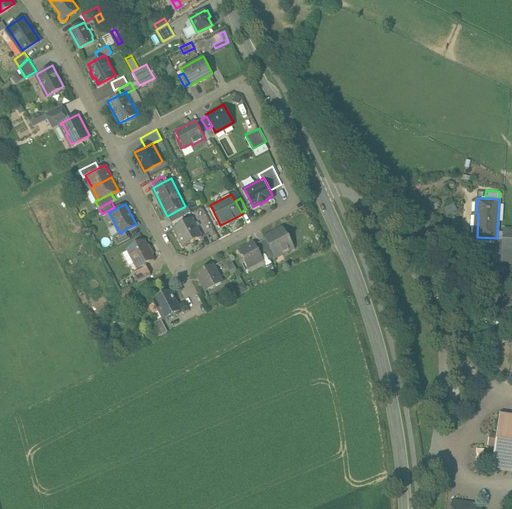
[(182,208),(169,215),(171,220),(183,214),(185,213),(182,208)]
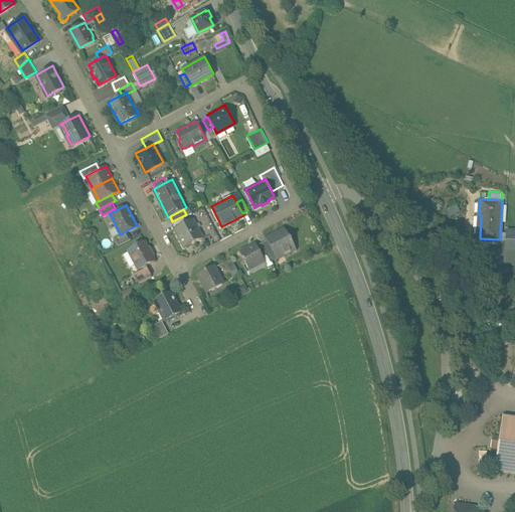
[(184,215),(172,221),(175,227),(187,220),(184,215)]
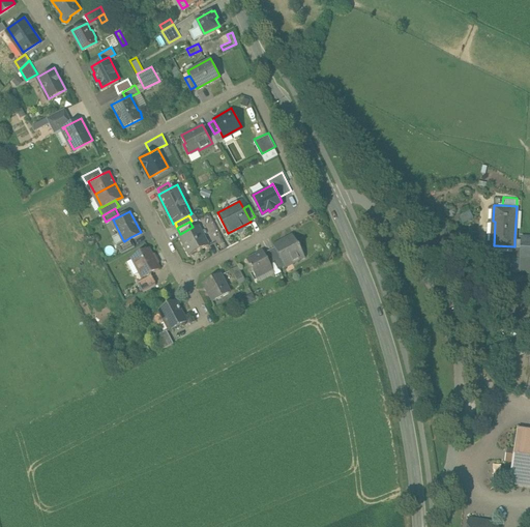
[(180,234),(179,234),(189,254),(209,243),(204,234),(202,236),(196,226),(193,227),(180,234)]
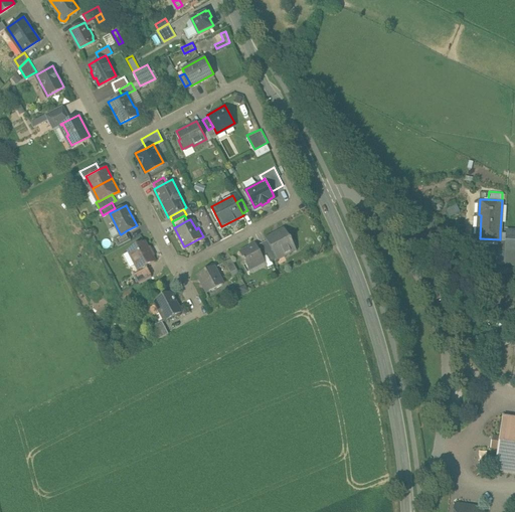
[(285,226),(274,232),(274,233),(268,237),(267,236),(266,236),(267,238),(273,249),(277,257),(284,252),(284,253),(296,247),(292,239),(292,238),(291,237),(290,237),(285,226)]
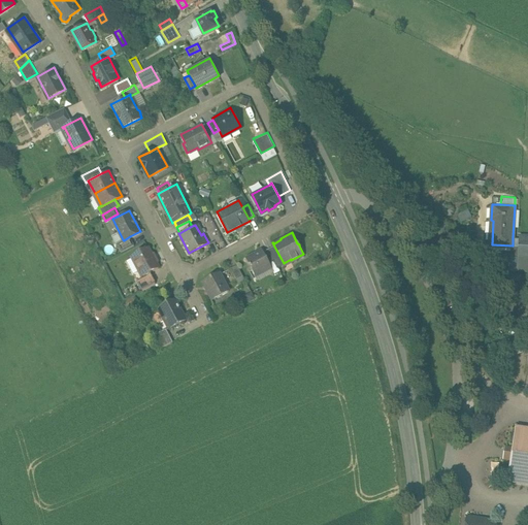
[(527,234),(519,234),(519,237),(513,237),(513,245),(518,245),(518,256),(518,257),(527,257),(527,234)]
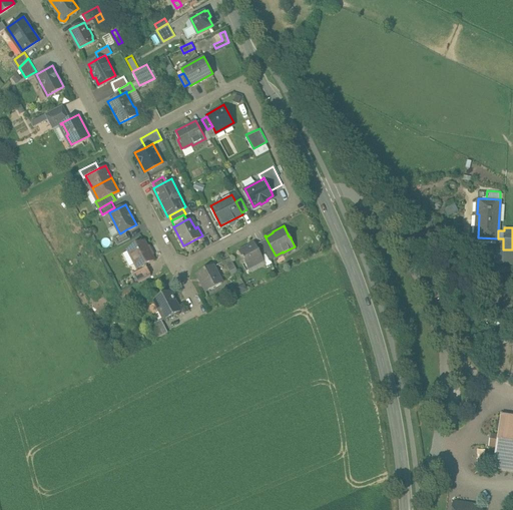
[(126,229),(120,233),(119,232),(113,235),(117,243),(130,237),(126,229)]
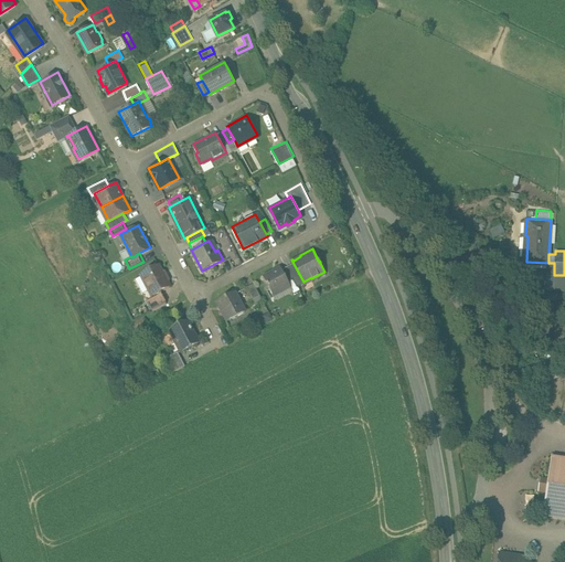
[(292,262),(287,265),(294,276),(299,274),(292,262)]
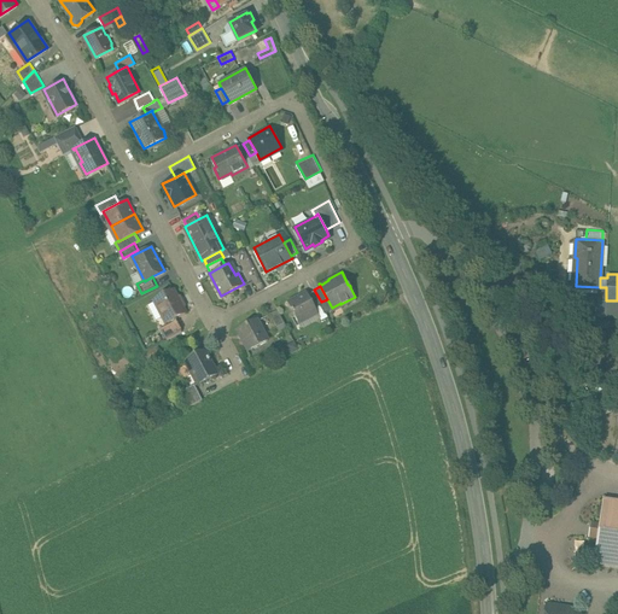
[(173,288),(155,298),(167,321),(186,311),(182,305),(185,303),(180,294),(178,296),(173,288)]
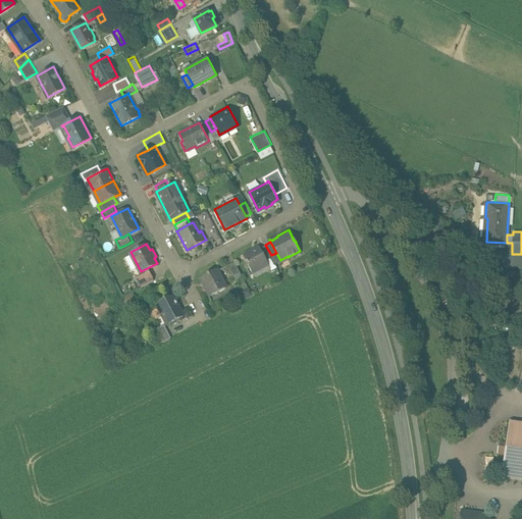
[(271,255),(265,245),(260,248),(265,258),(271,255)]
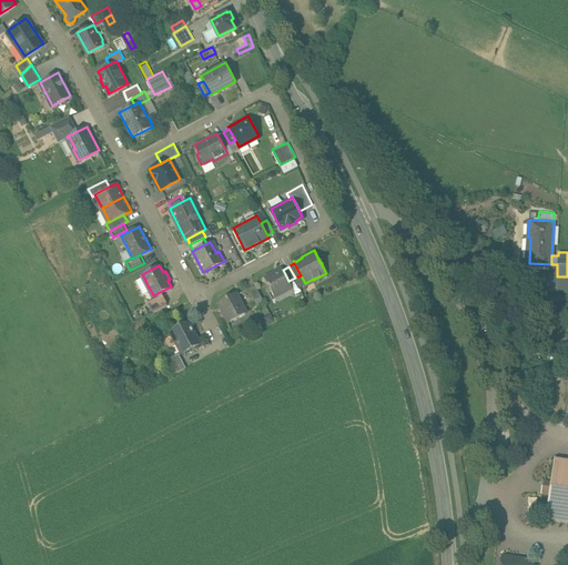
[(279,269),(264,276),(269,284),(269,285),(270,286),(274,295),(282,291),(281,290),(291,284),(288,281),(283,270),(282,269),(280,270),(279,269)]
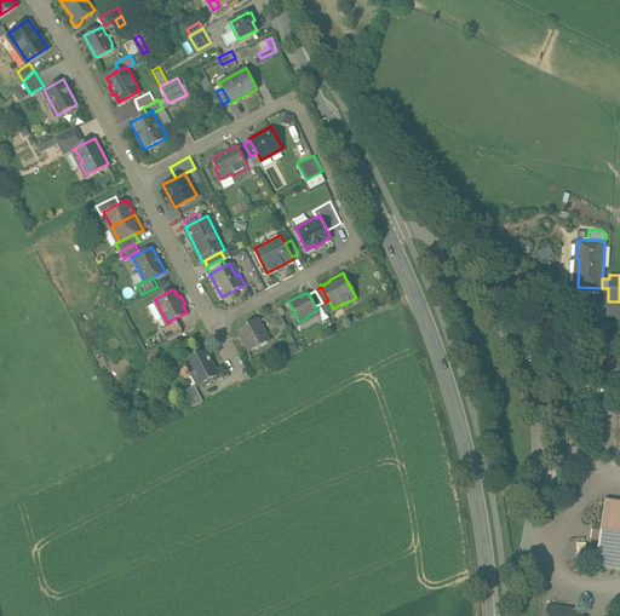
[(568,298),(564,303),(584,312),(586,306),(568,298)]
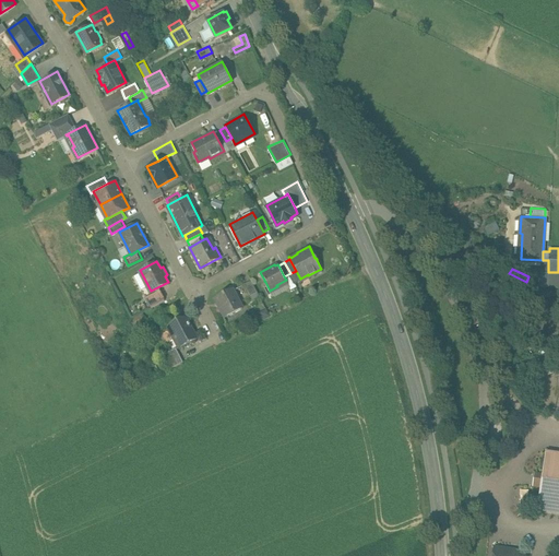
[(290,273),(295,281),(300,279),(296,271),(290,273)]
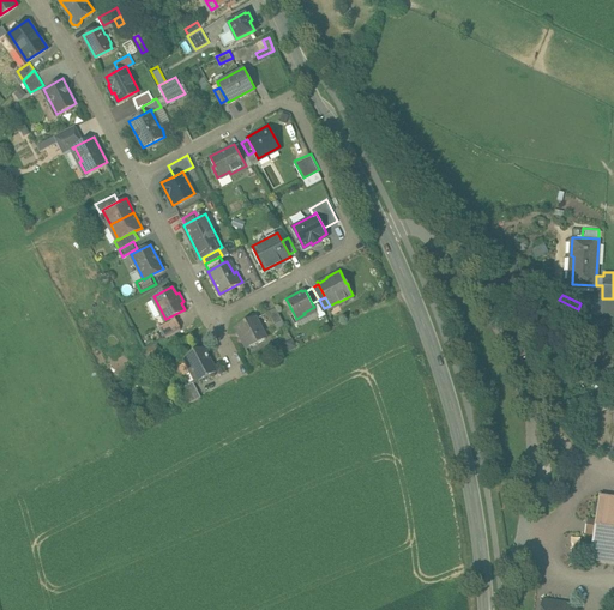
[(613,299),(602,299),(601,312),(613,312),(613,299)]
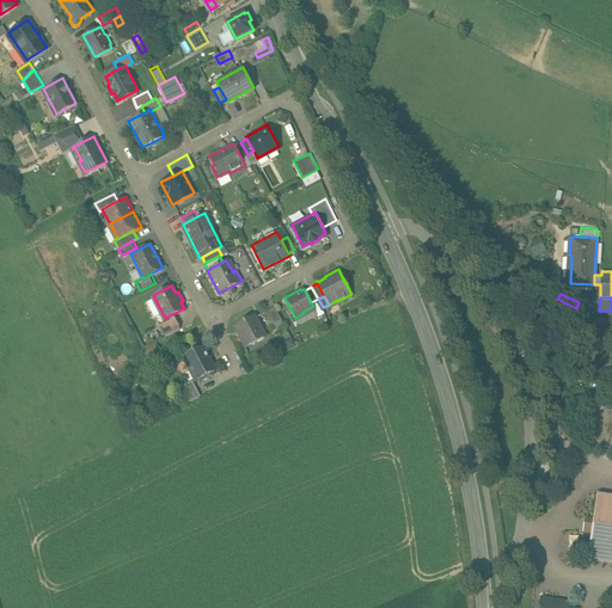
[(323,307),(318,299),(311,302),(313,306),(317,313),(318,314),(324,312),(323,307)]
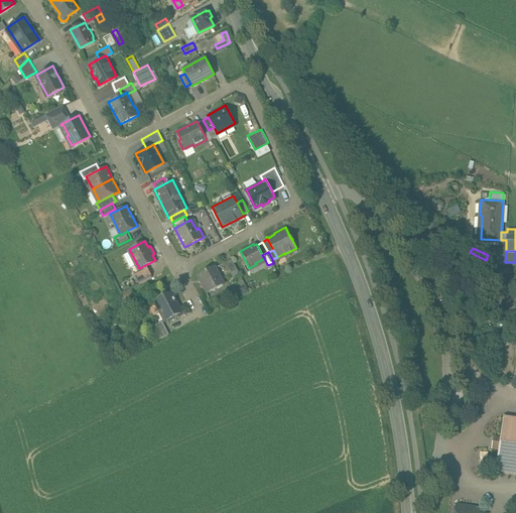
[(237,268),(232,257),(226,261),(231,271),(237,268)]
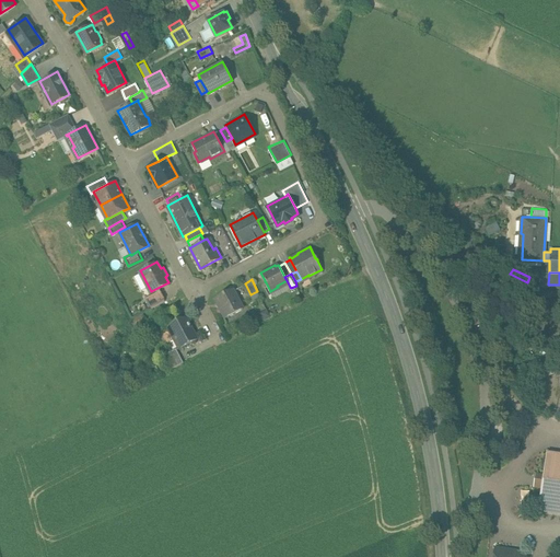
[(273,296),(290,287),(287,280),(277,286),(278,287),(270,291),(273,296)]
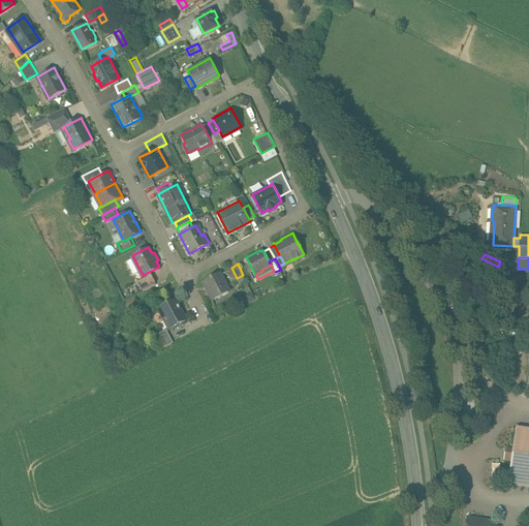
[(219,272),(204,281),(212,298),(220,294),(220,295),(229,290),(219,272)]
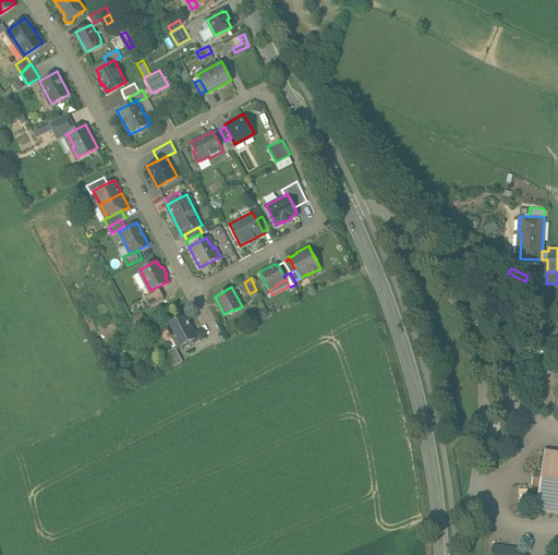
[(159,289),(146,296),(150,305),(165,298),(159,289)]
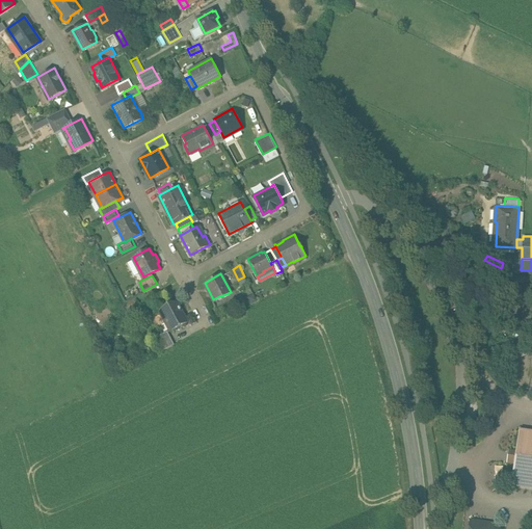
[(524,287),(521,283),(516,283),(513,287),(508,287),(506,291),(508,295),(513,295),(515,291),(521,291),(524,287)]
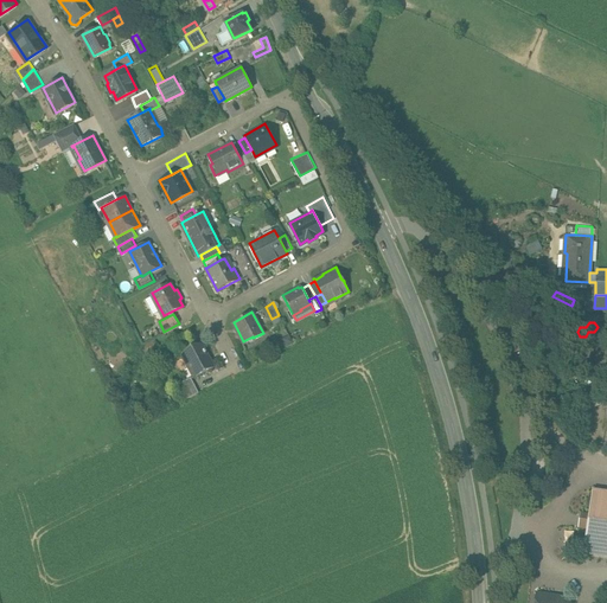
[(202,342),(181,352),(195,376),(213,366),(202,342)]
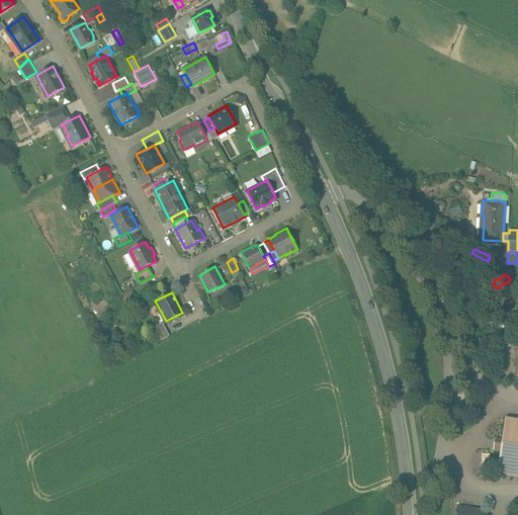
[(163,321),(149,329),(156,341),(169,334),(163,321)]
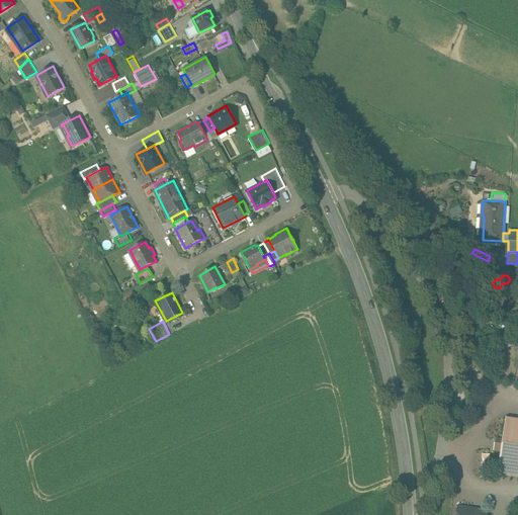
[(517,419),(507,418),(504,439),(496,437),(495,447),(503,449),(500,469),(517,471),(517,419)]
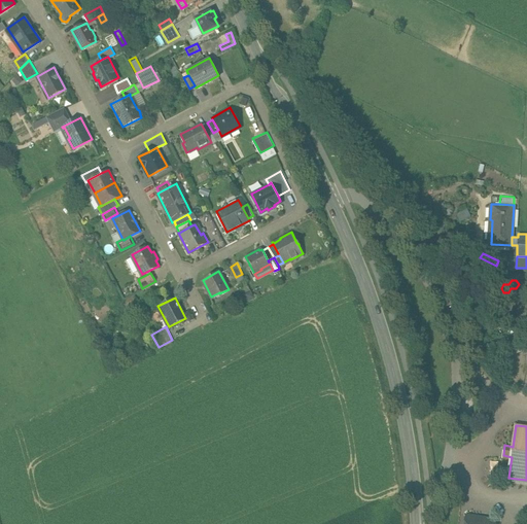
[(494,523),(495,519),(466,514),(464,523),(494,523)]
